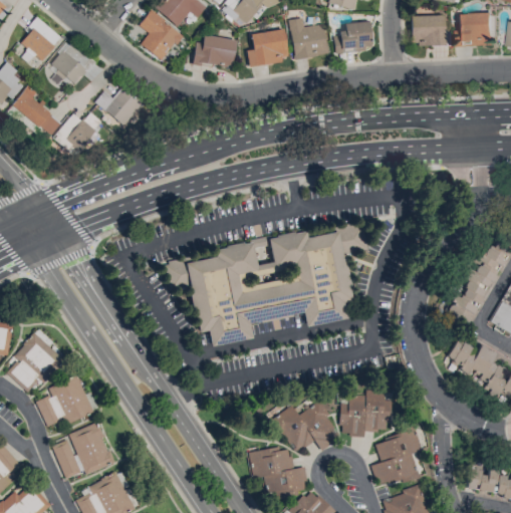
[(13,7),(3,0),(0,0),(0,19),(2,21),(13,7)]
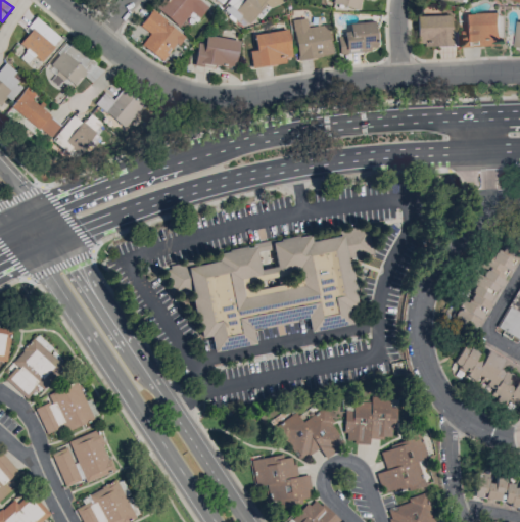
[(181,28),(194,13),(200,18),(209,8),(200,0),(162,0),(157,7),(181,28)]
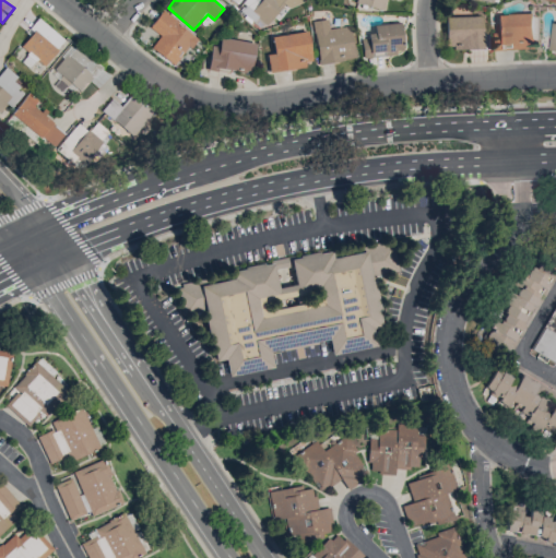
[(303,0),(255,0),(245,13),(257,23),(259,20),(269,26),(286,6),(294,12),(303,0)]
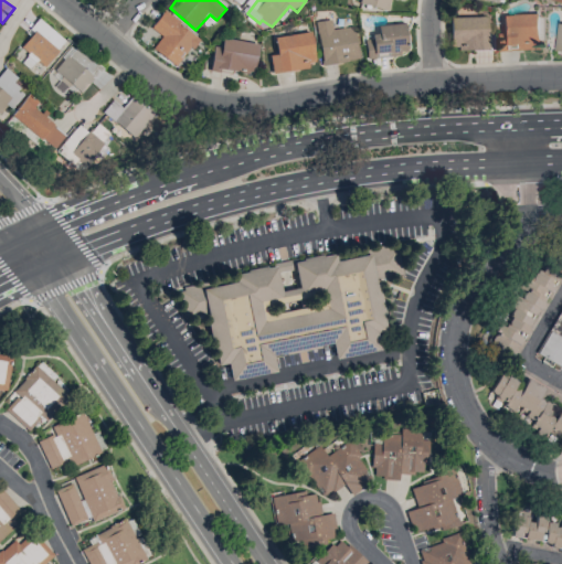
[(359,0),(359,3),(391,11),(393,0),(400,0),(407,2),(407,0),(359,0)]
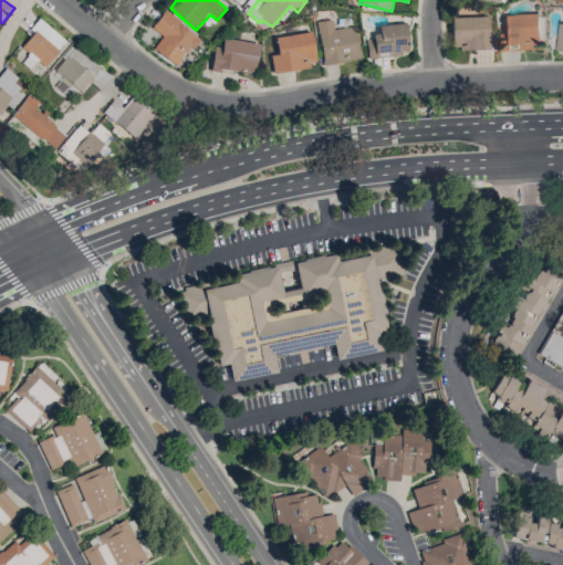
[(164,37),(155,51),(181,67),(201,37),(165,13),(154,30),(164,37)]
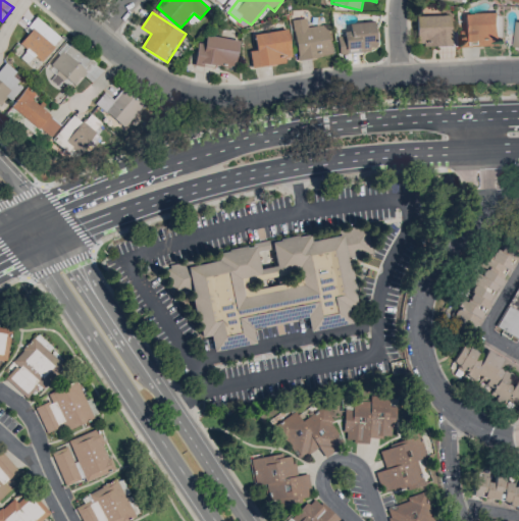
[(464,15),(465,48),(501,47),(501,14),(464,15)]
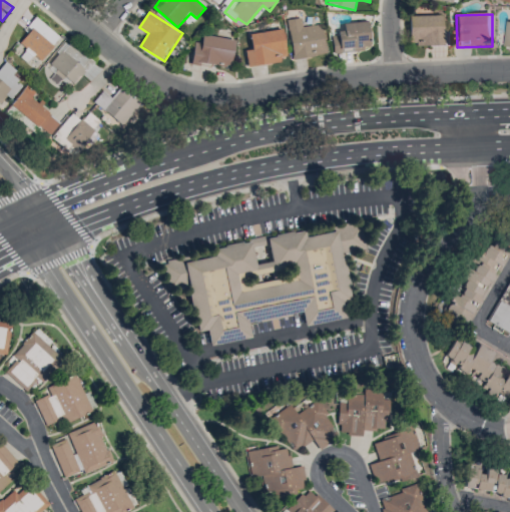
[(444,16),(411,16),(411,46),(445,45),(444,16)]
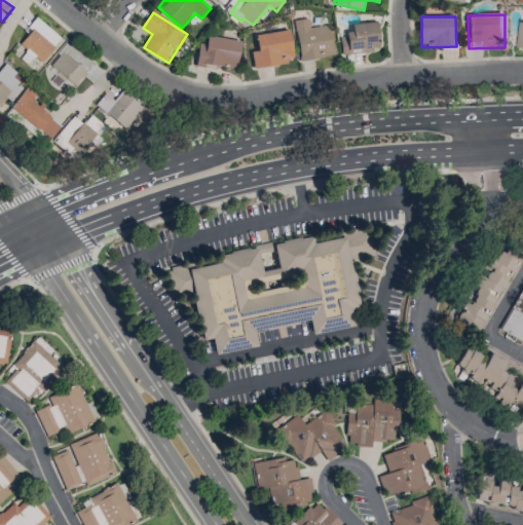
[(21,43),(30,51),(24,60),(29,64),(35,57),(44,64),(64,38),(39,19),(21,43)]
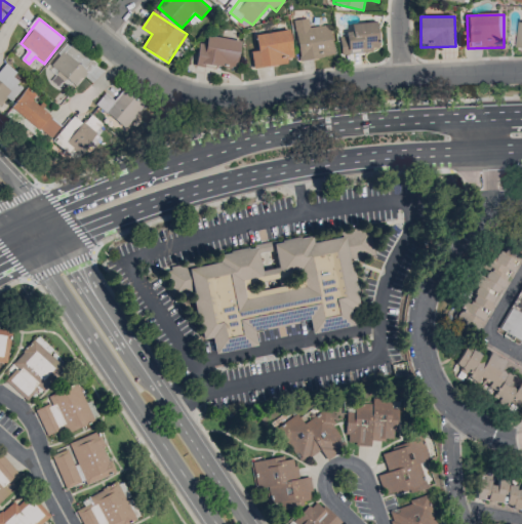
[(335,56),(330,25),(311,28),(310,18),(295,22),(302,62),(335,56)]
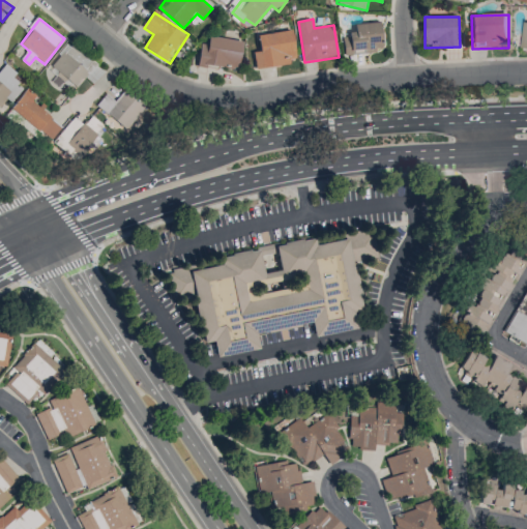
[(356,25),(357,32),(344,33),(346,55),(385,52),(382,22),(356,25)]
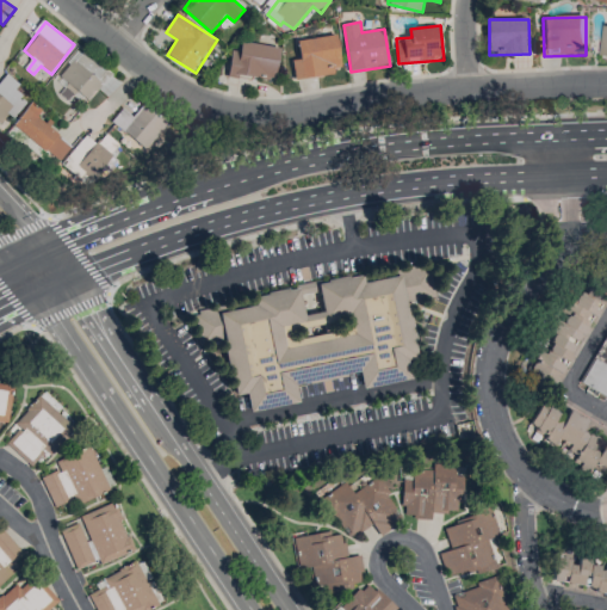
[(344,73),(339,36),(298,41),(301,60),(293,60),(296,79),(344,73)]
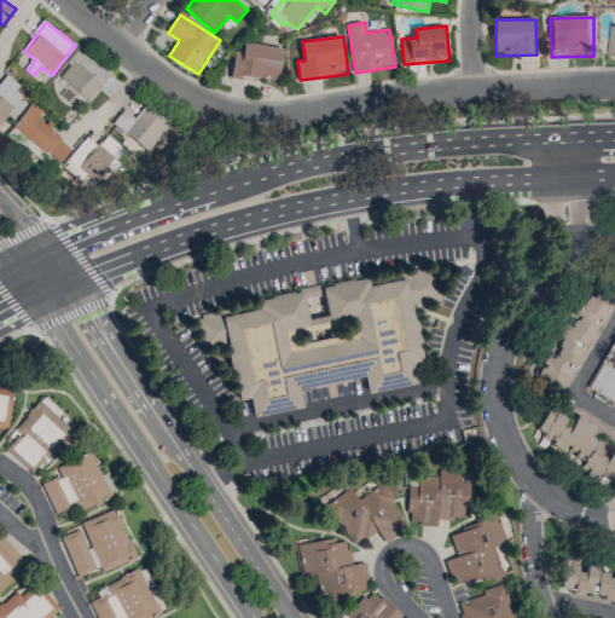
[(232,75),(280,82),(285,48),(245,42),(244,53),(236,52),(232,75)]
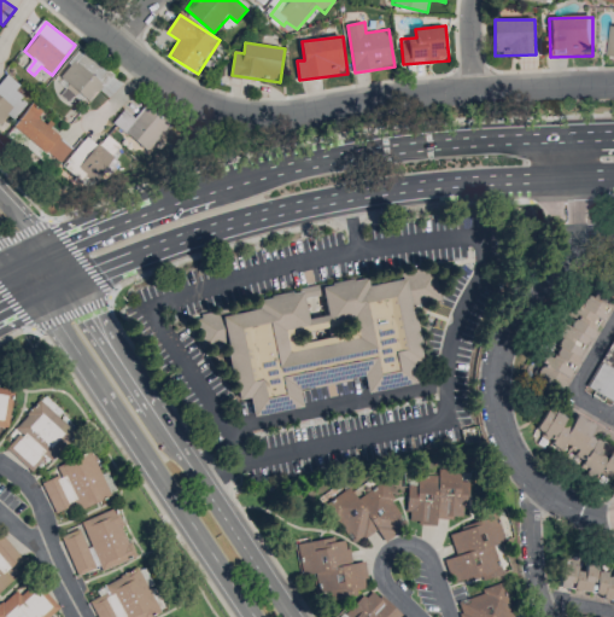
[(88,105),(116,77),(88,51),(60,80),(88,105)]
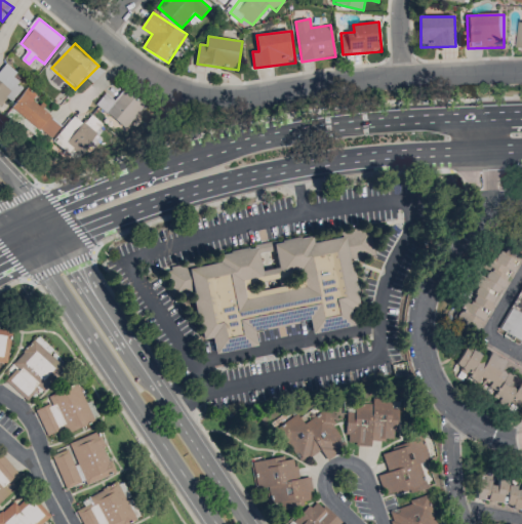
[(0,105),(5,110),(24,86),(14,78),(18,73),(8,65),(0,76),(0,105)]
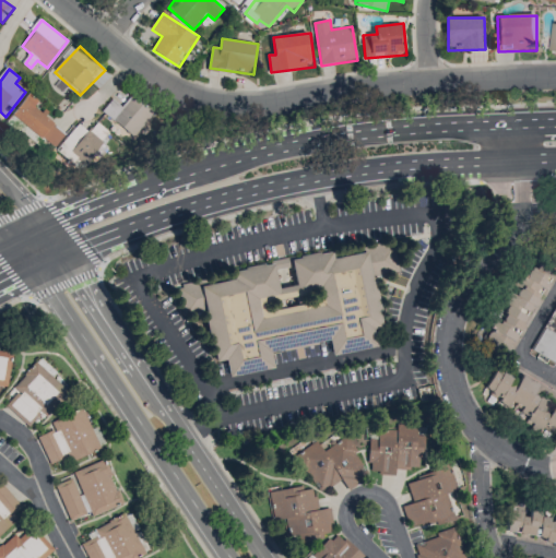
[(56,149),(68,133),(35,108),(40,102),(31,94),(13,115),(56,149)]
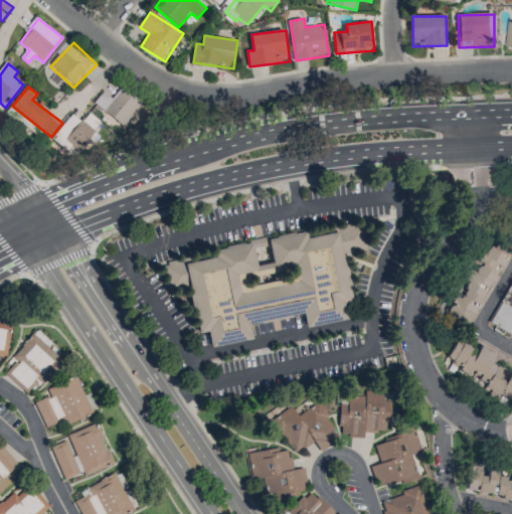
[(114,99),(105,92),(96,103),(127,129),(145,106),(123,88),(114,99)]
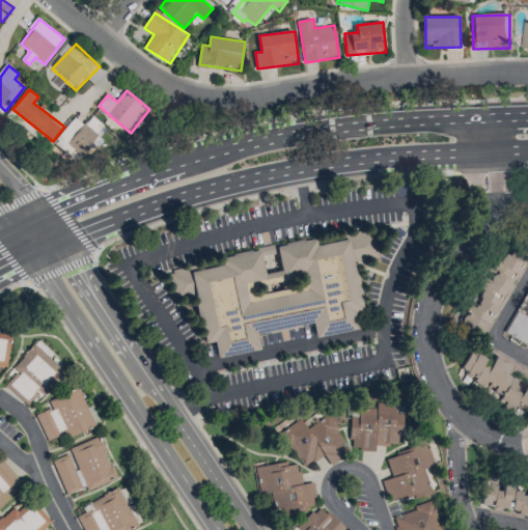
[(55,142),(77,163),(90,147),(94,150),(105,140),(100,135),(106,128),(94,116),(85,126),(77,118),(55,142)]
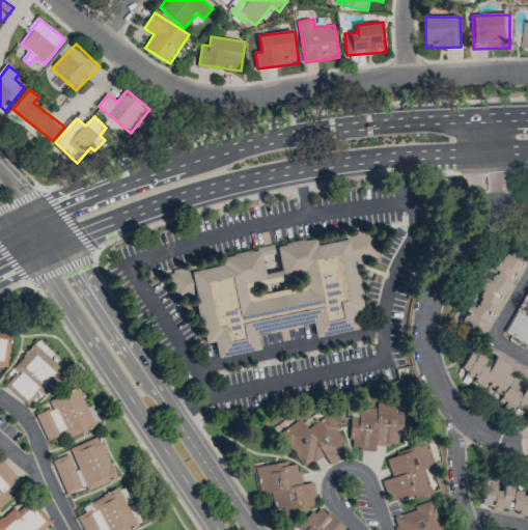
[(352,238),(351,233),(374,228),(381,257),(356,262),(366,310),(357,312),(360,328),(318,337),(315,322),(259,334),(262,349),(220,358),(217,343),(209,344),(198,300),(183,303),(182,299),(177,300),(171,274),(175,273),(175,270),(235,256),(234,253),(253,249),(254,252),(262,250),(261,247),(279,244),(279,247),(288,245),(287,242),(306,238),(307,241),(317,239),(320,245),(351,238),(352,238)]
